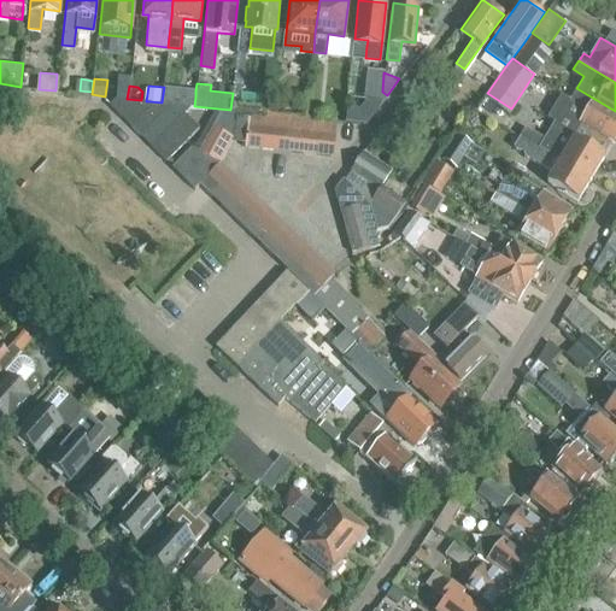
[(164,87),(162,103),(170,104),(192,106),(194,106),(195,97),(195,90),(164,87)]
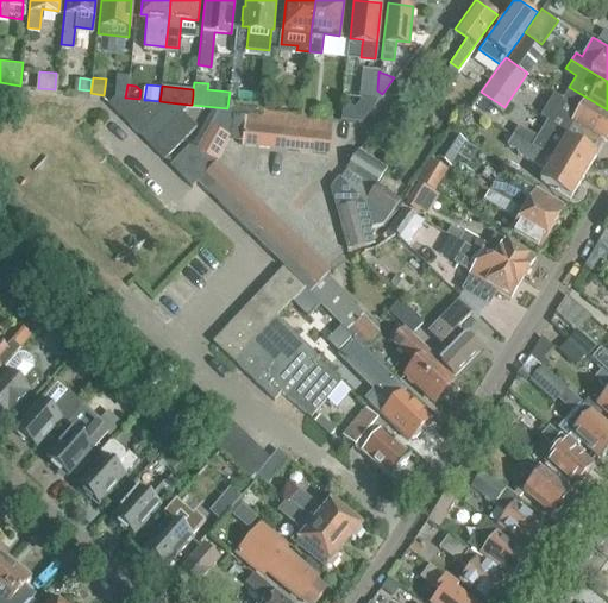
[(547,118),(601,149),(607,137),(607,110),(569,87),(563,96),(552,90),(539,113),(547,118)]
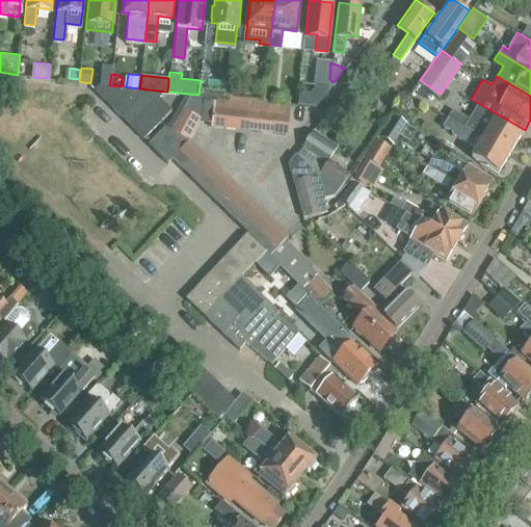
[(297,103),(316,105),(327,89),(328,85),(316,83),(310,90),(298,89),(297,103)]
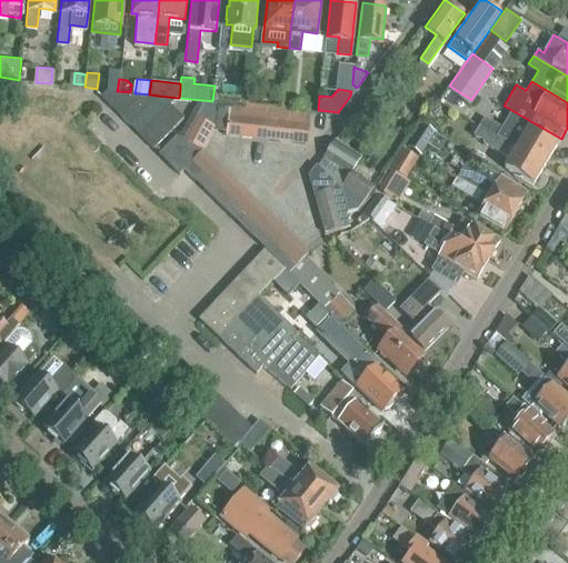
[(102,93),(120,111),(138,93),(130,92),(117,91),(106,90),(102,93)]
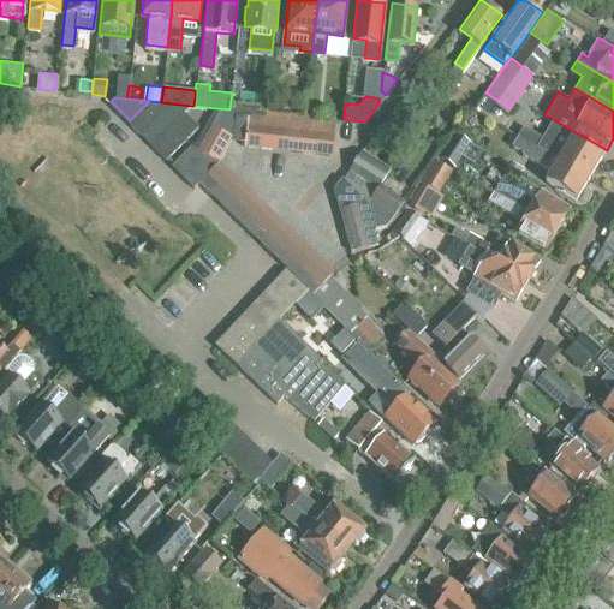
[(130,120),(142,132),(170,103),(161,102),(149,101),(130,120)]
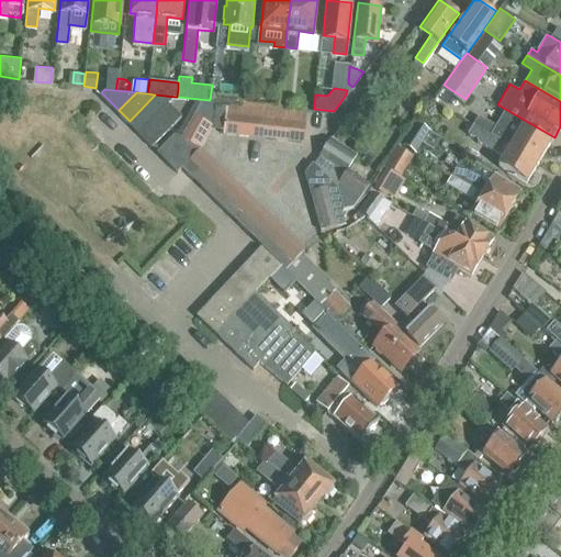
[(141,131),(169,101),(175,97),(155,95),(130,121),(141,131)]
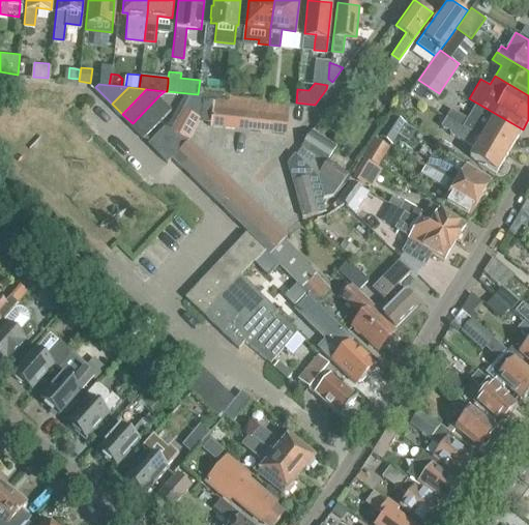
[(198,114),(201,115),(212,116),(214,99),(214,96),(200,94),(198,114)]
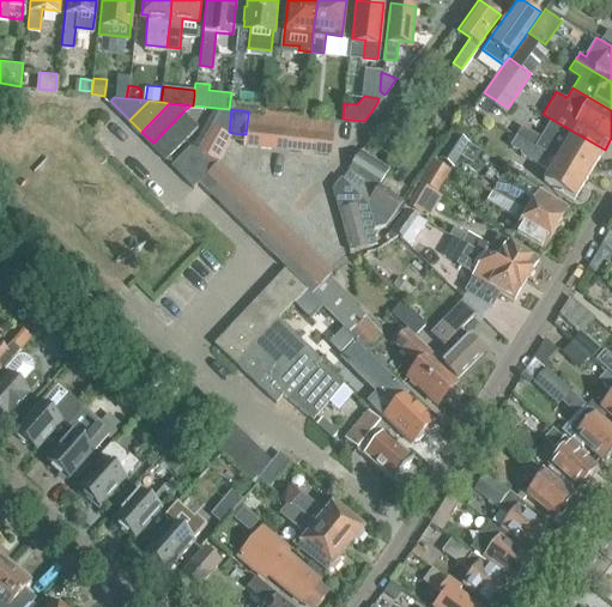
[(153,143),(168,157),(199,126),(185,110),(153,143)]
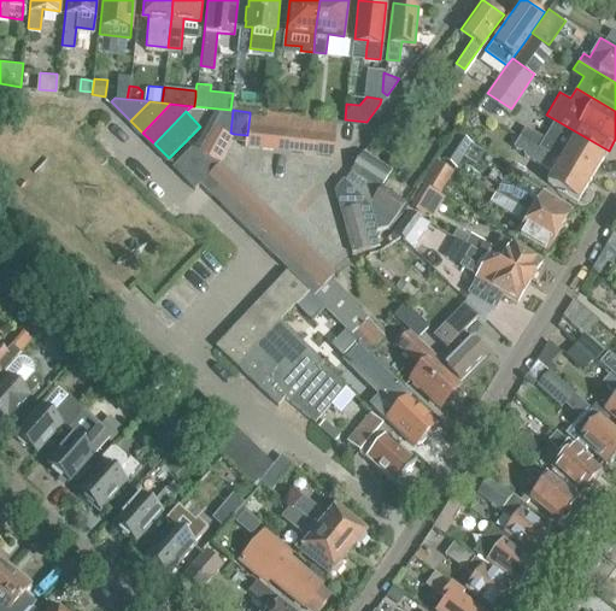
[(250,116),(247,135),(246,144),(262,146),(264,117),(250,116)]
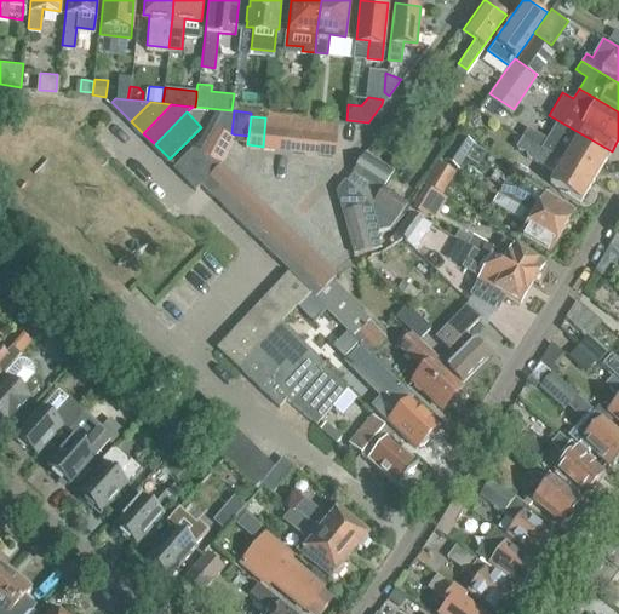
[(280,119),(265,118),(263,147),(276,148),(280,119)]
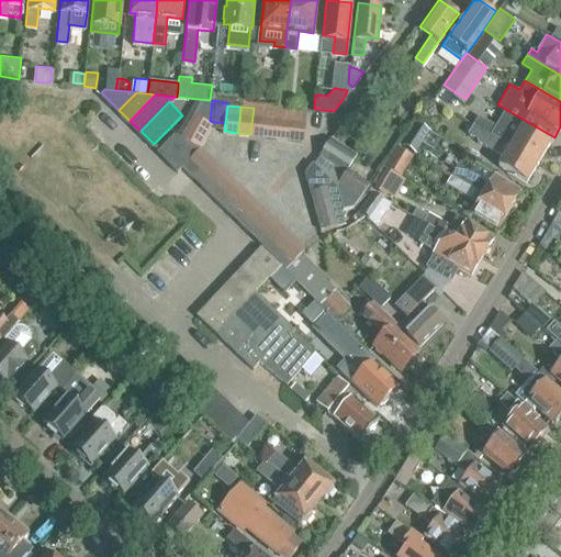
[(267,109),(254,108),(250,134),(265,135),(267,109)]
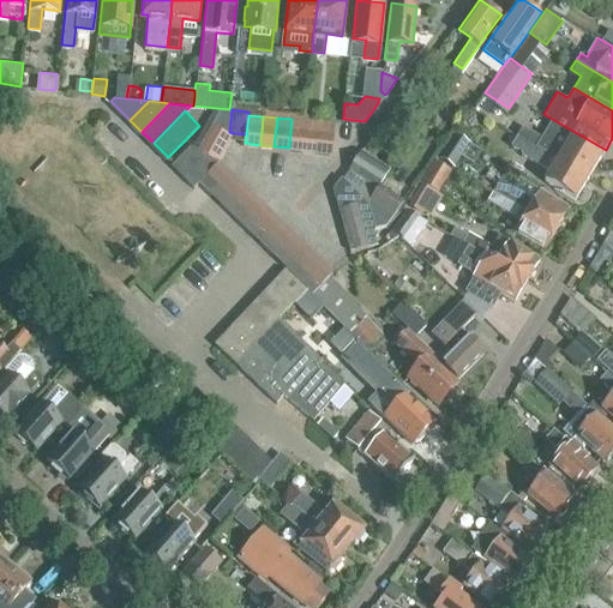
[(289,148),(302,149),(306,121),(292,119),(289,148)]
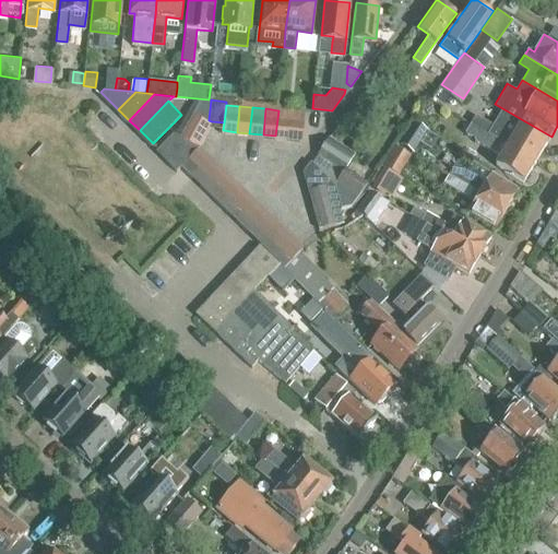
[(502,108),(495,121),(477,110),(471,121),(501,140),(537,161),(551,137),(502,108)]
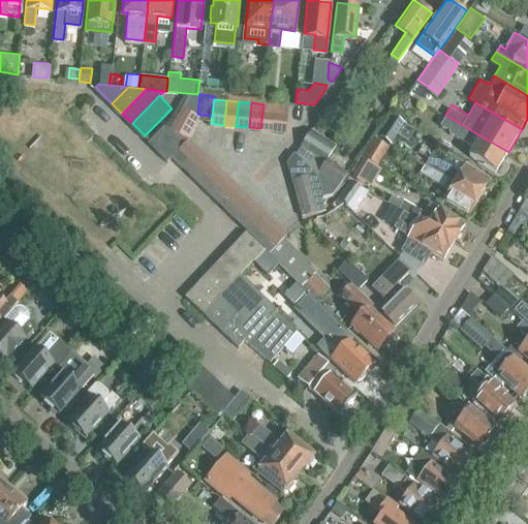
[(180,103),(174,116),(194,127),(200,115),(197,114),(180,103)]
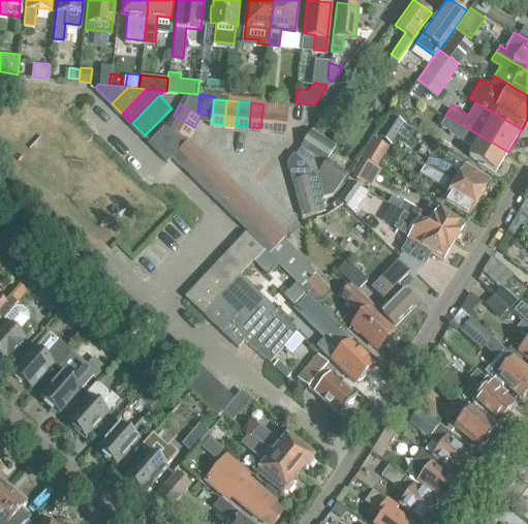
[(260,128),(273,129),(275,105),(264,104),(260,128)]
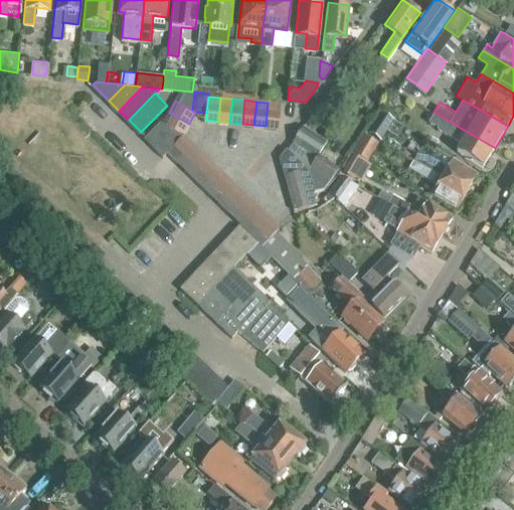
[(266,126),(278,128),(281,104),(268,103),(266,126)]
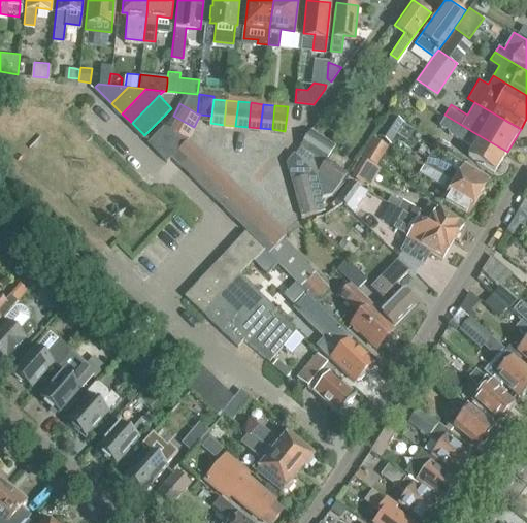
[(403,121),(393,115),(382,132),(392,138),(403,121)]
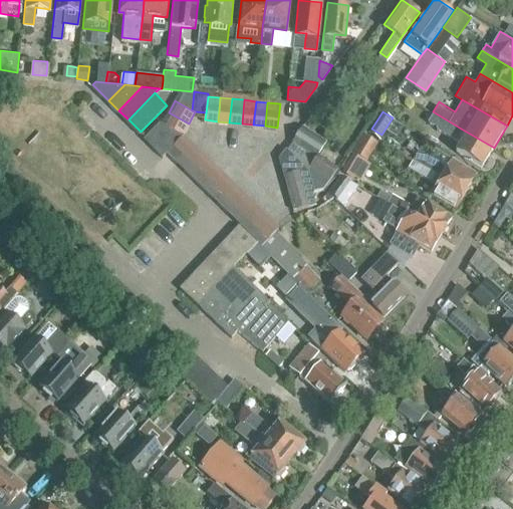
[(494,148),(461,129),(433,111),(428,119),(437,124),(436,126),(462,142),(457,150),(483,166),(494,148)]
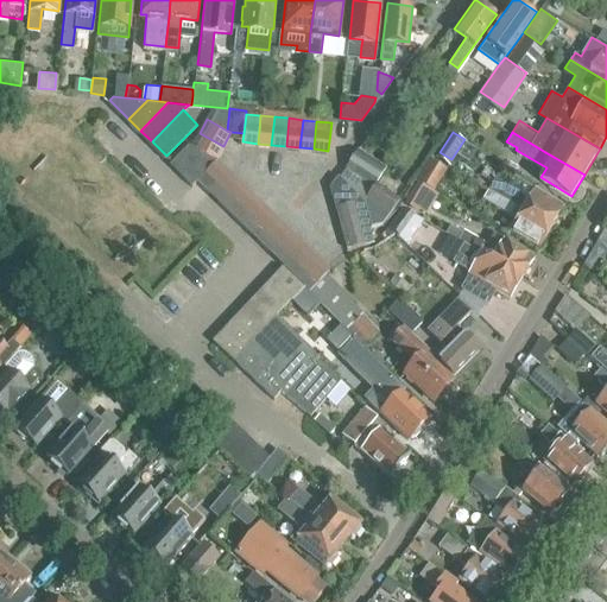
[(200,133),(193,145),(203,151),(216,157),(223,146),(200,133)]
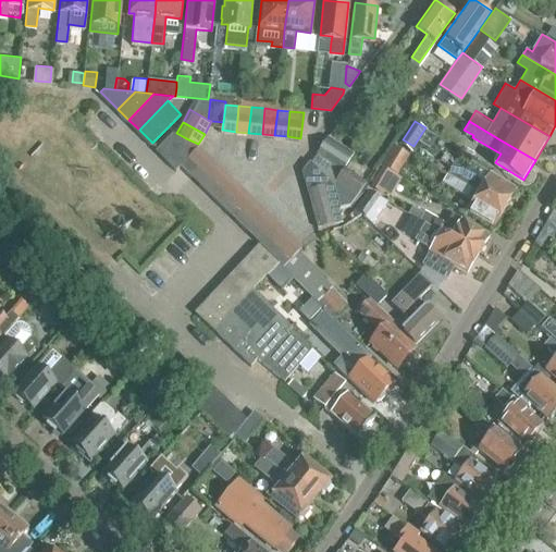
[(157,147),(168,158),(186,138),(176,133),(173,131),(157,147)]
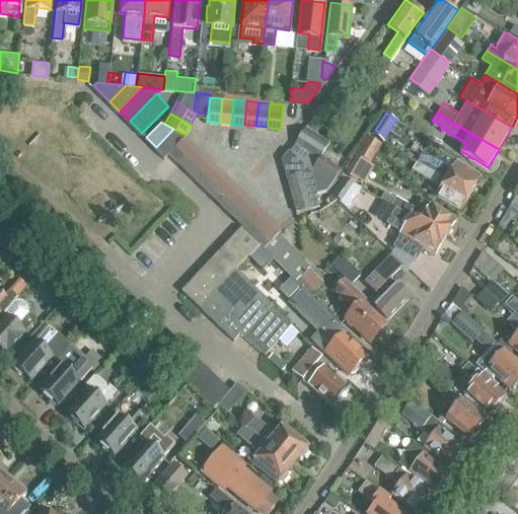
[(331,139),(307,124),(289,148),(309,168),(309,170),(313,165),(312,165),(320,153),(321,154),(331,139)]
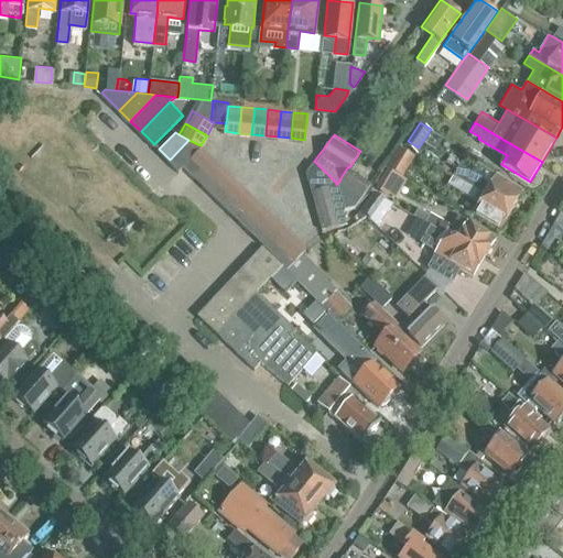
[(170,160),(180,170),(185,164),(203,148),(201,145),(188,140),(170,160)]
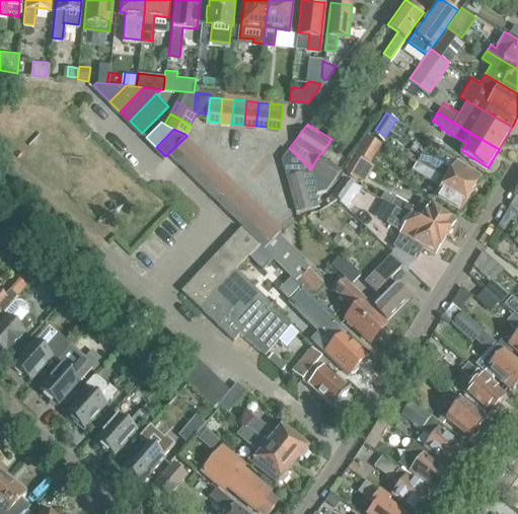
[(381,140),(371,134),(360,153),(370,159),(381,140)]
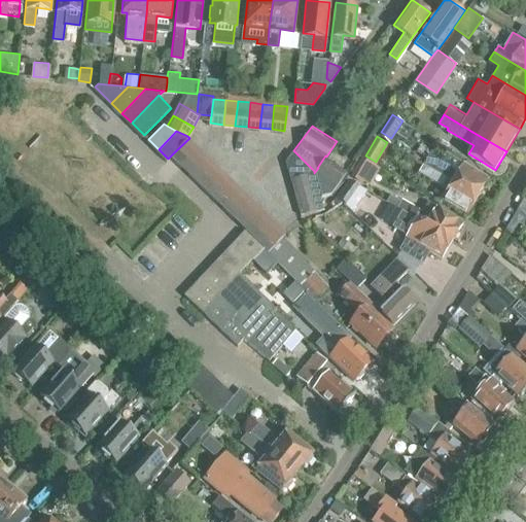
[(189,137),(189,138),(173,153),(181,163),(199,145),(189,137)]
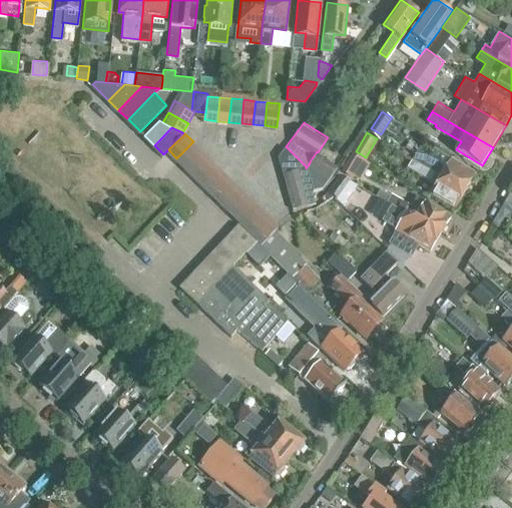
[(193,141),(176,158),(184,166),(201,149),(193,141)]
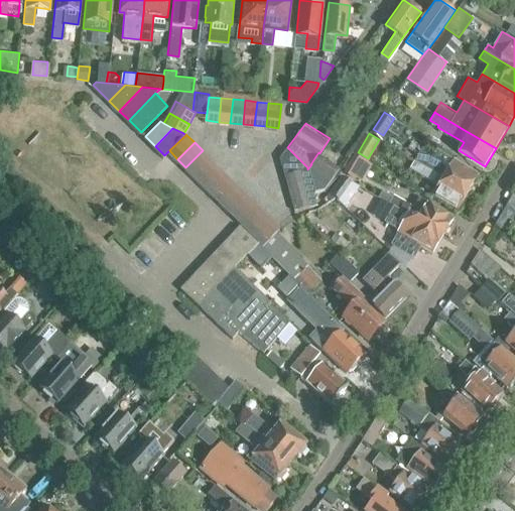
[(280,155),(284,174),(306,167),(307,167),(287,147),(280,155)]
